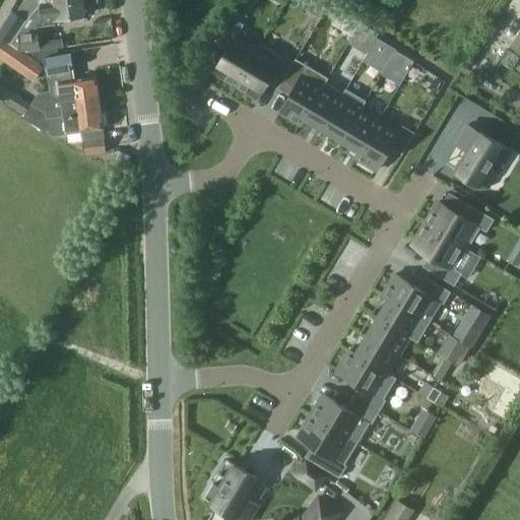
[(51,0),(52,2),(42,4),(45,19),(88,14),(86,0),(51,0)]
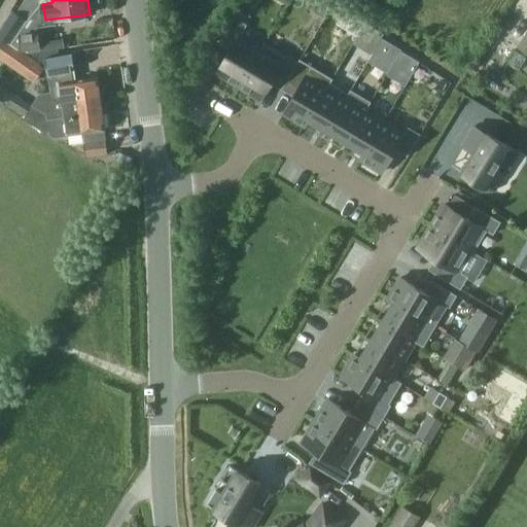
[(322,0),(310,0),(307,6),(324,16),(330,5),(322,0)]
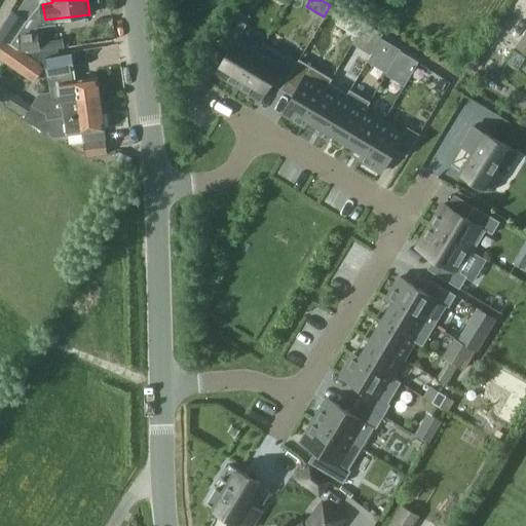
[(0,37),(4,40),(10,45),(27,21),(24,19),(10,10),(0,26),(0,37)]
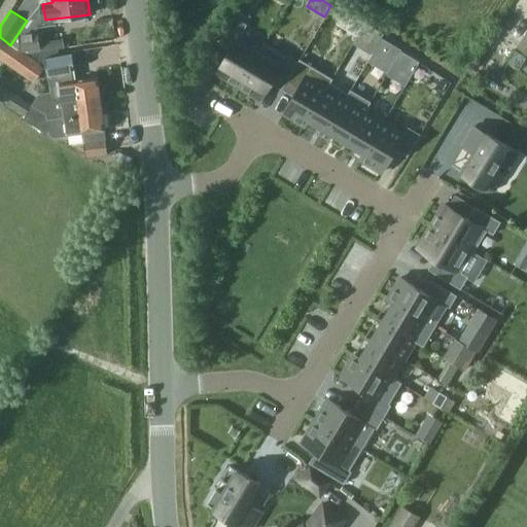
[(243,28),(232,21),(218,43),(230,49),(216,73),(238,86),(261,47),(240,34),(243,28)]
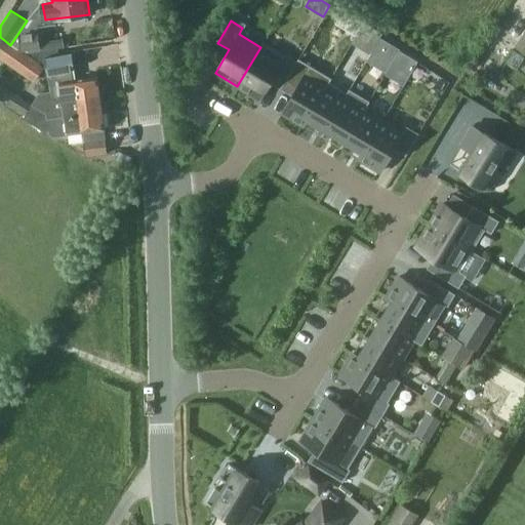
[(524,53),(524,29),(514,47),(524,53)]
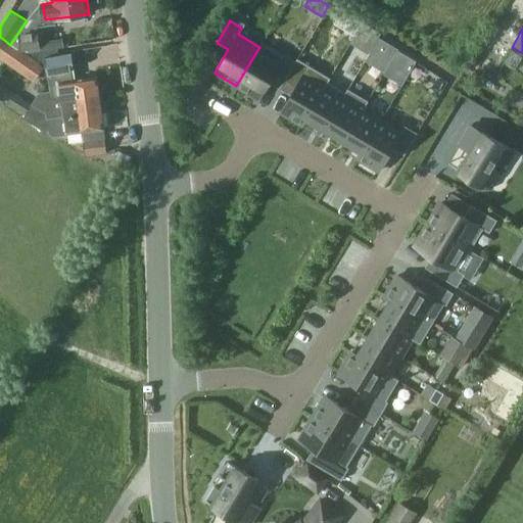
[(20,51),(10,45),(4,40),(0,46),(0,57),(34,82),(44,67),(20,51)]
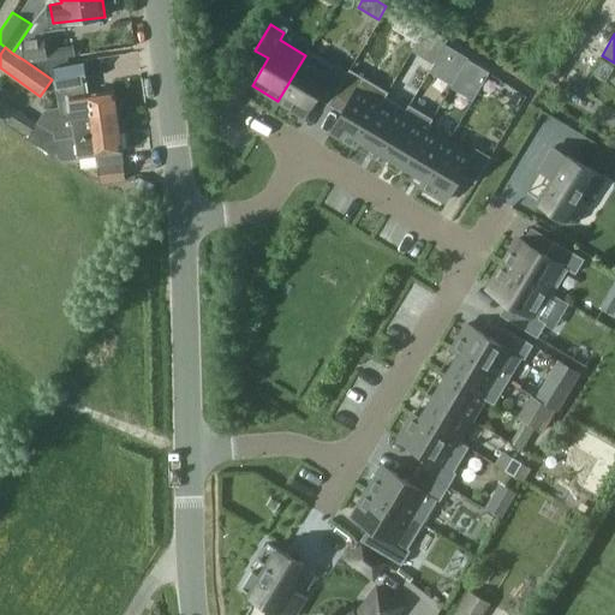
[(525,60),(537,69),(547,57),(535,47),(525,60)]
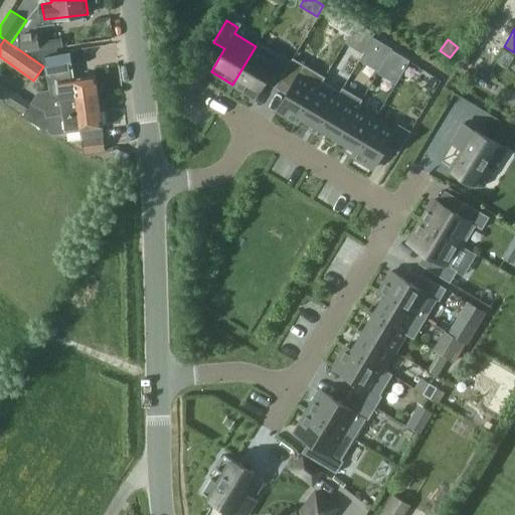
[(277,59),(255,46),(232,84),(254,98),(268,74),(279,81),(292,59),(280,52),(277,59)]
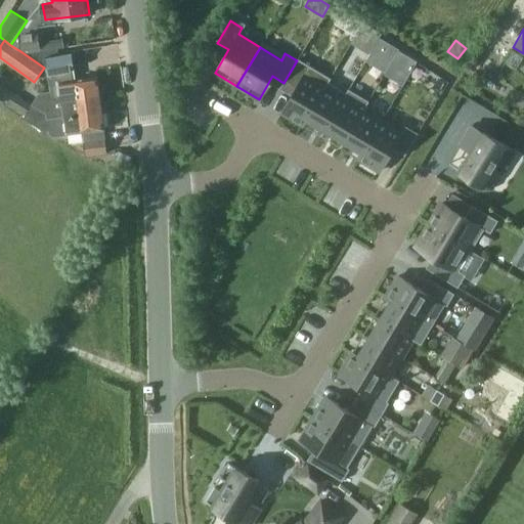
[(45,54),(50,93),(56,92),(57,100),(63,99),(99,95),(97,78),(61,82),(60,71),(76,69),(74,51),(45,54)]
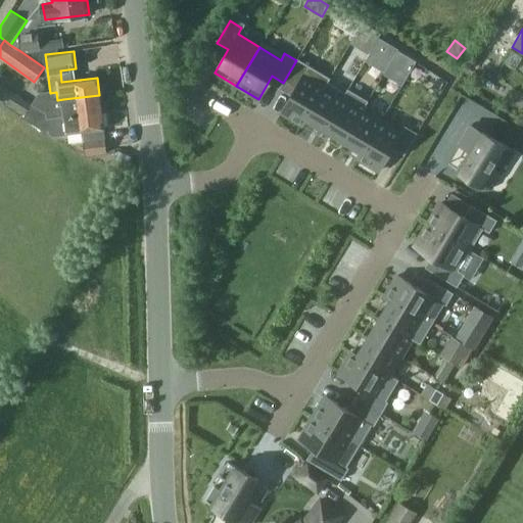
[(308,67),(296,60),(283,83),(295,90),(281,112),(302,125),(307,116),(325,87),(304,75),(308,67)]
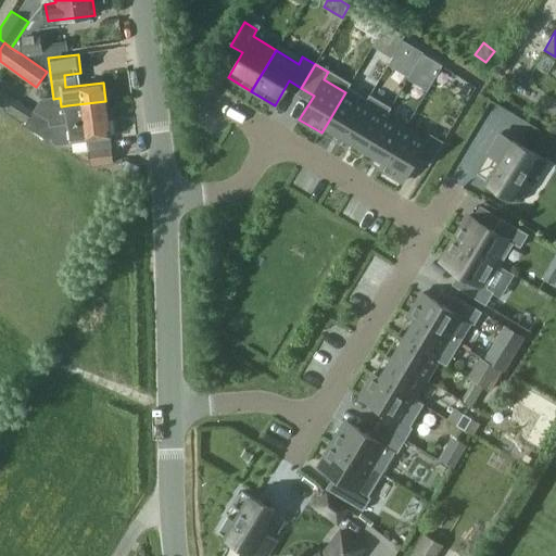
[(366,104),(345,92),(327,124),(346,136),(366,104)]
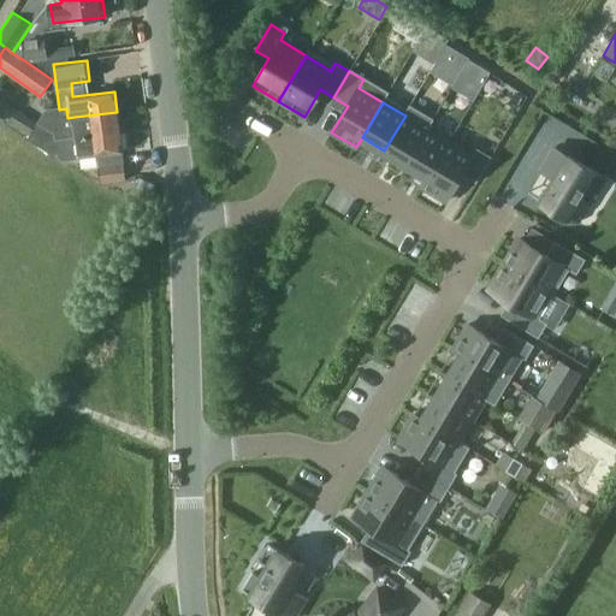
[(45,112),(37,124),(57,135),(58,140),(119,131),(117,112),(75,117),(67,118),(66,108),(59,110),(45,112)]
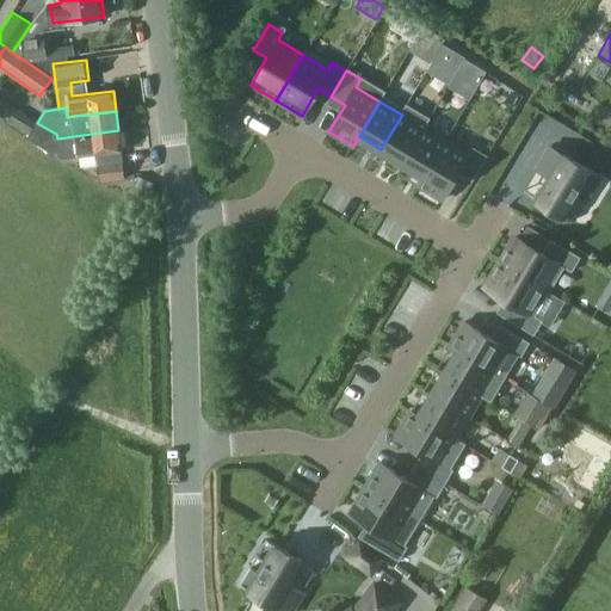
[(30,134),(37,123),(16,109),(7,122),(30,134)]
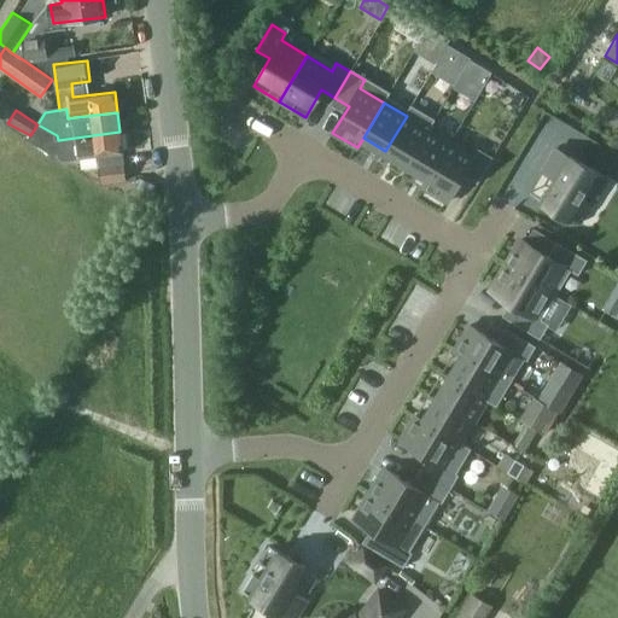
[(429,129),(407,116),(385,151),(408,164),(429,129)]
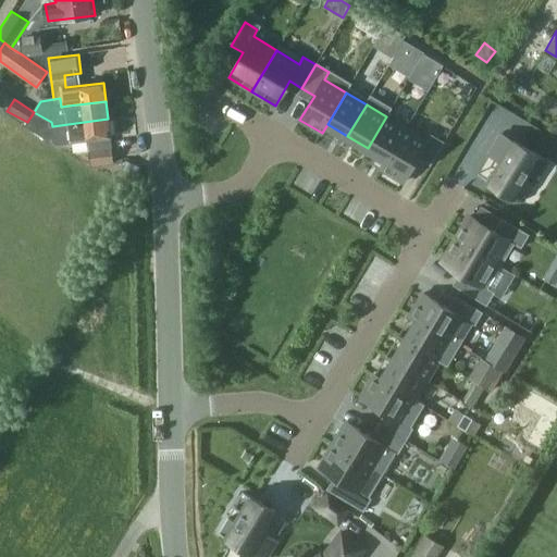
[(52,126),(51,122),(34,112),(27,122),(53,137),(54,145),(111,137),(108,119),(52,126)]
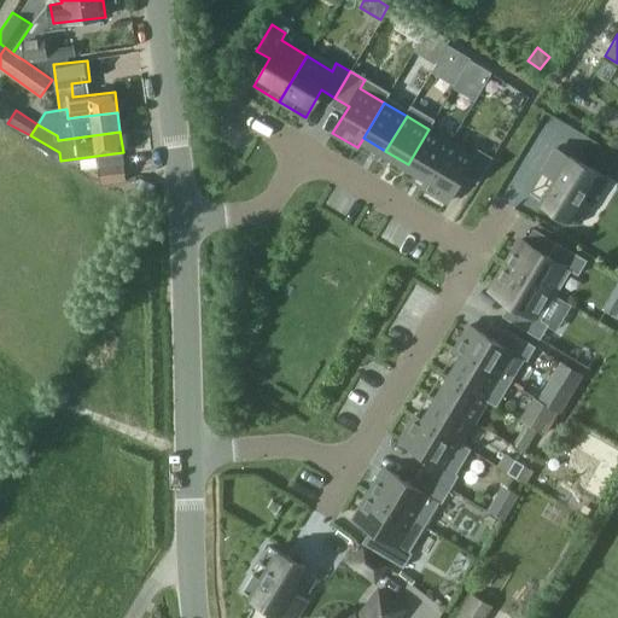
[(452,143),(429,129),(408,164),(430,178),(452,143)]
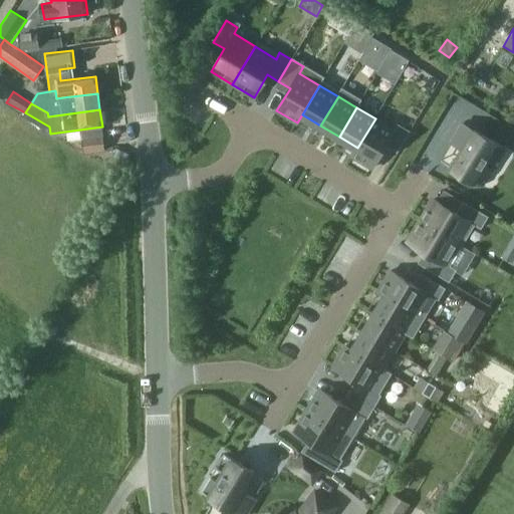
[(396,131),(375,118),(357,148),(352,157),(373,169),(387,147),(398,153),(411,132),(400,124),(396,131)]
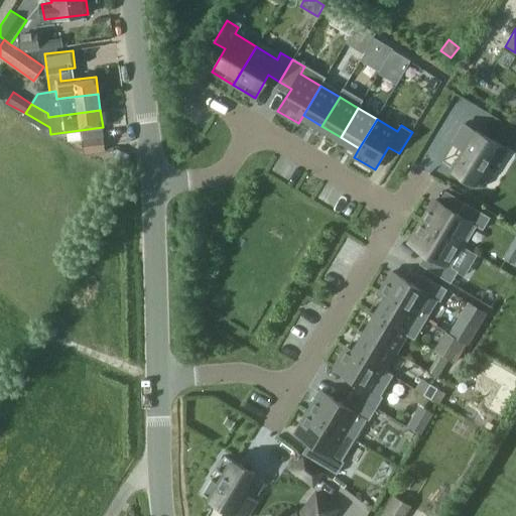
[(491,140),(461,122),(452,137),(460,142),(446,164),(469,177),(491,140)]
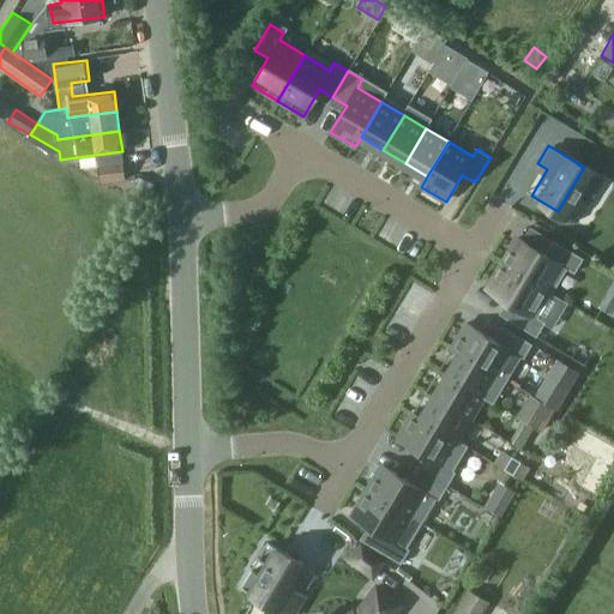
[(100,178),(126,175),(125,162),(98,166),(100,178)]
